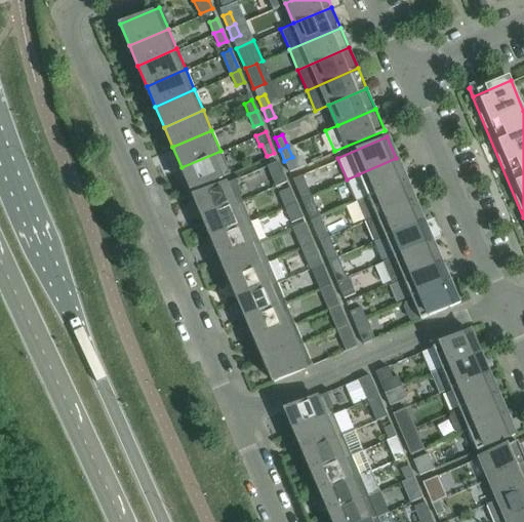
[(230,172),(220,151),(182,167),(191,189),(230,172)]
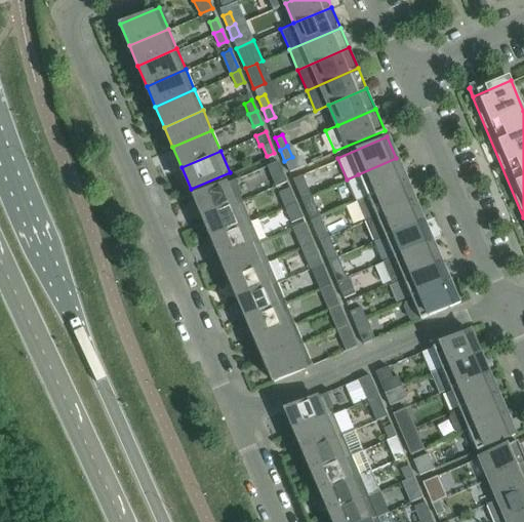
[(355,200),(405,178),(396,158),(358,174),(347,179),(346,179),(355,200)]
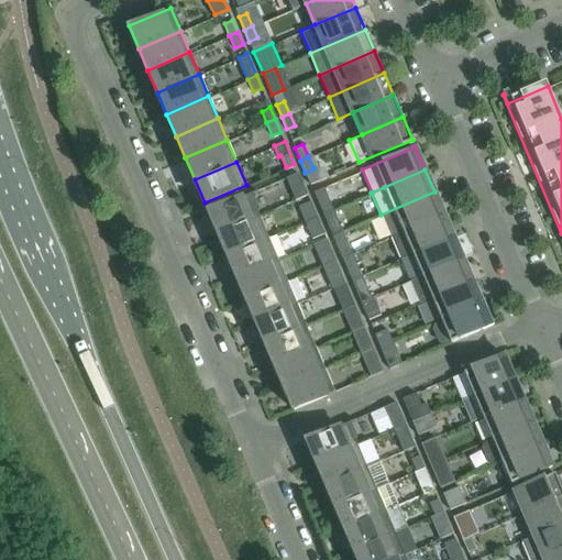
[(298,172),(286,176),(295,198),(307,193),(298,172)]
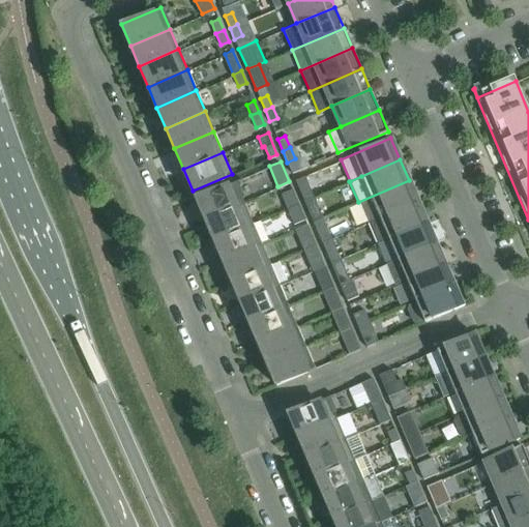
[(302,177),(295,180),(303,201),(312,197),(302,177)]
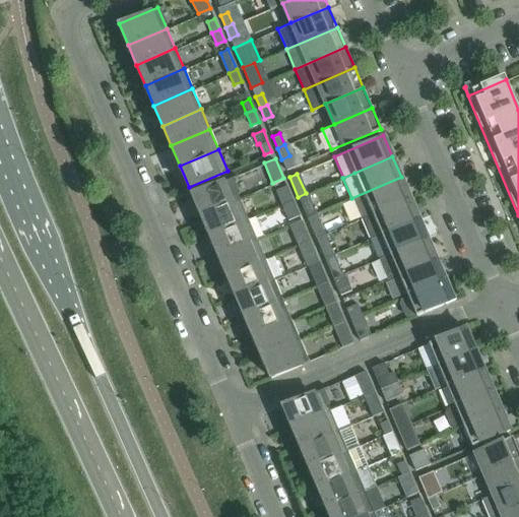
[(239,198),(231,177),(191,194),(200,214),(239,198)]
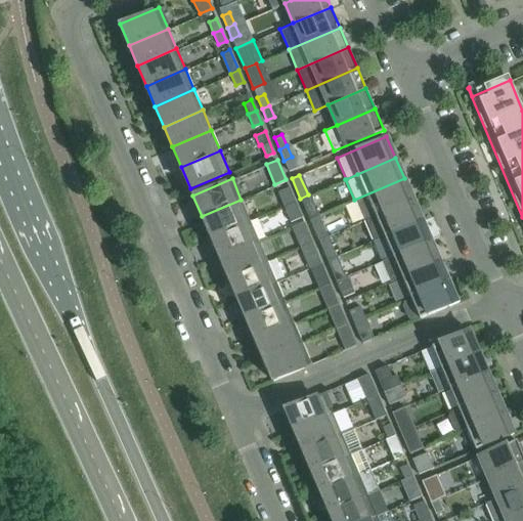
[(404,178),(354,200),(362,220),(412,199),(404,178)]
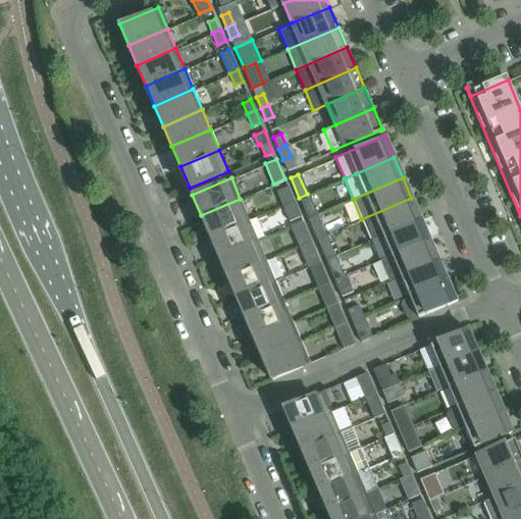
[(293,200),(289,189),(280,192),(285,203),(293,200)]
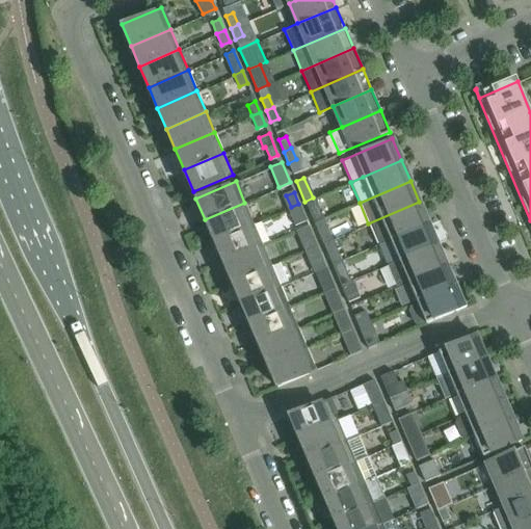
[(313,197),(304,202),(314,221),(321,218),(313,197)]
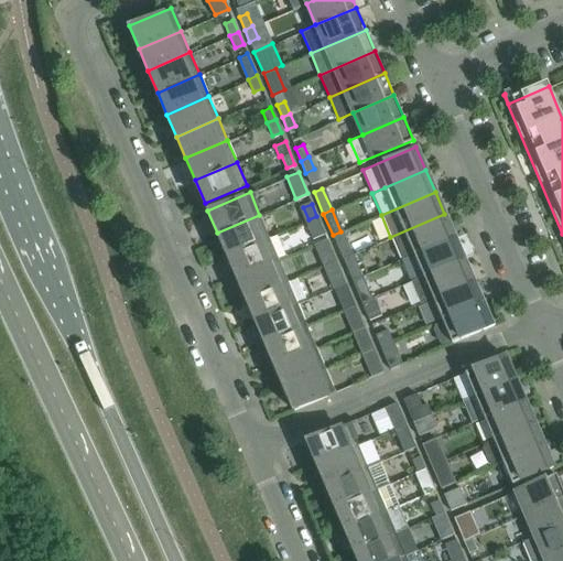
[(454,236),(444,214),(390,237),(400,258),(413,252),(454,236)]
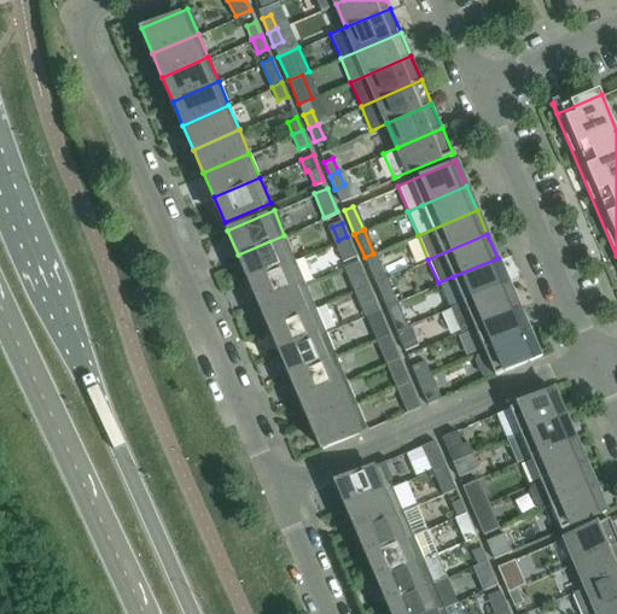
[(295,259),(284,235),(238,255),(249,279),(295,259)]
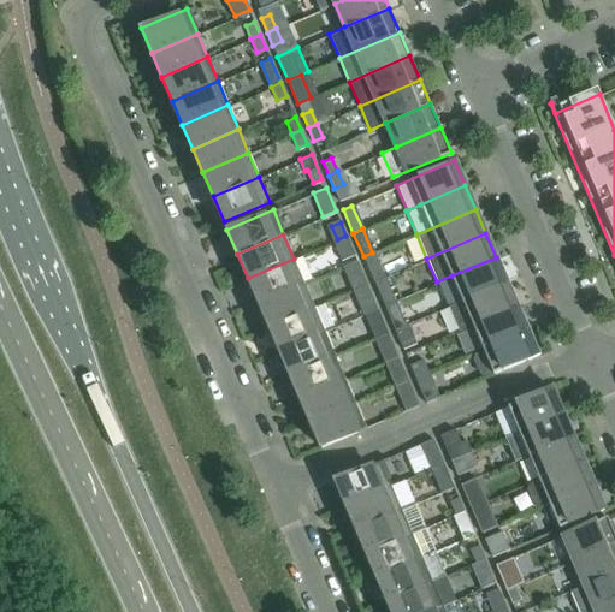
[(337,239),(332,241),(341,260),(354,254),(346,236),(337,239)]
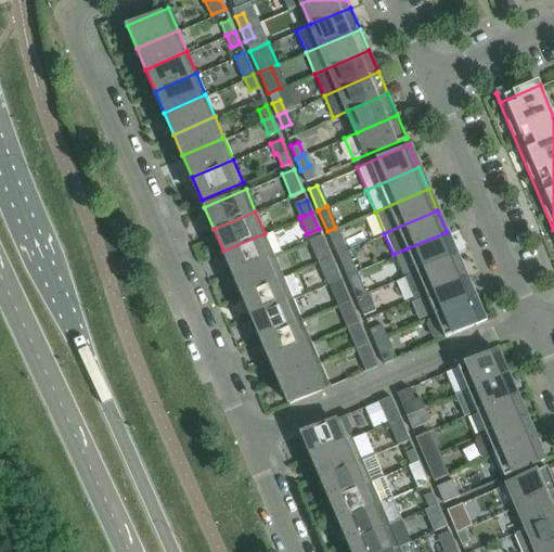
[(335,228),(327,231),(336,253),(345,249),(335,228)]
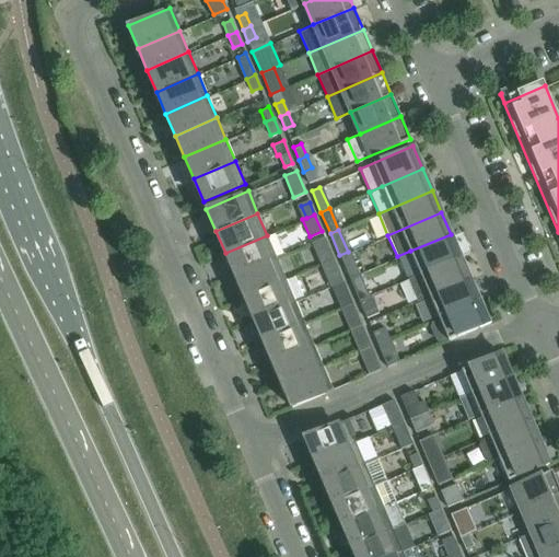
[(419,273),(459,256),(451,234),(410,251),(419,273)]
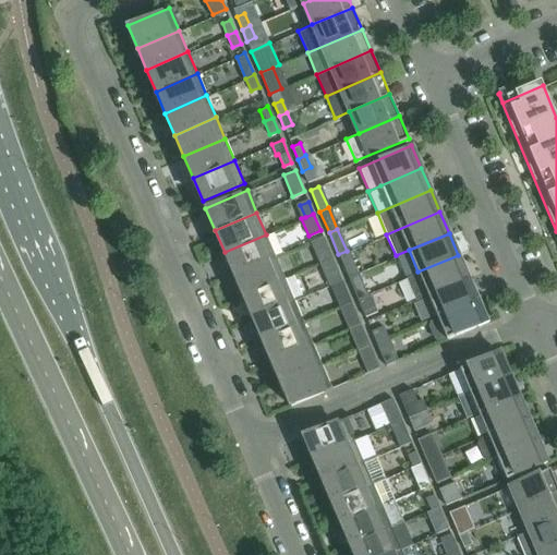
[(276,255),(266,234),(225,252),(233,274),(276,255)]
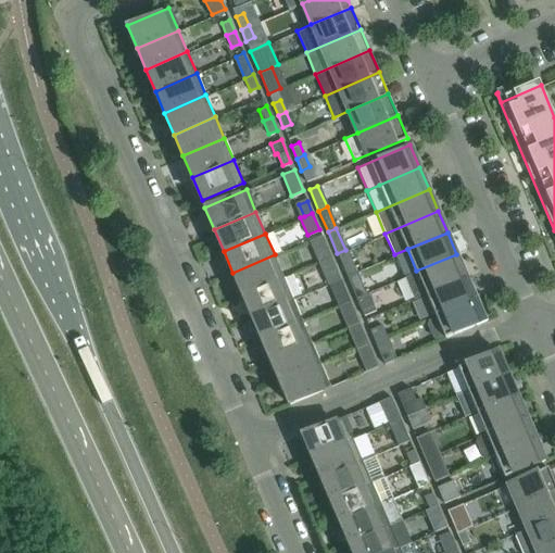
[(330,255),(326,244),(317,248),(323,260),(330,255)]
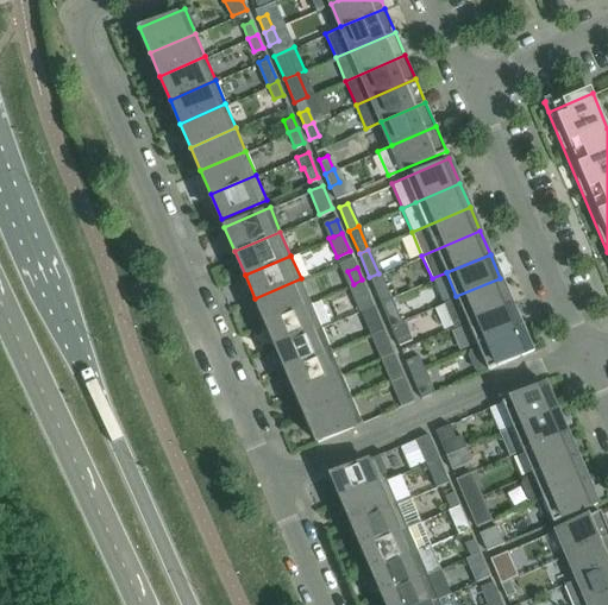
[(378,273),(369,277),(380,301),(388,297),(378,273)]
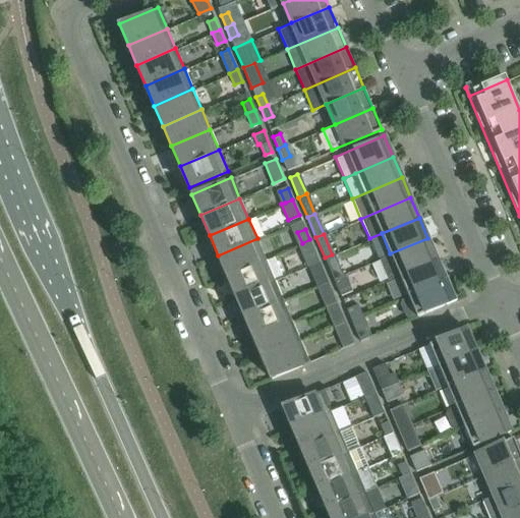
[(266,259),(257,238),(218,255),(227,276),(266,259)]
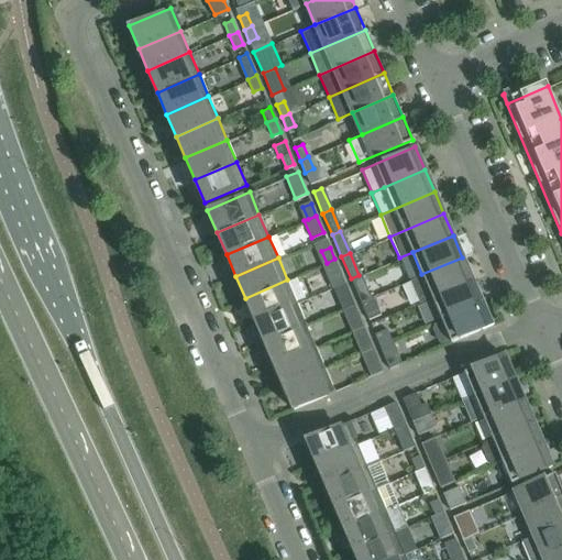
[(431,296),(472,278),(462,257),(421,274),(409,280),(418,300),(431,296)]
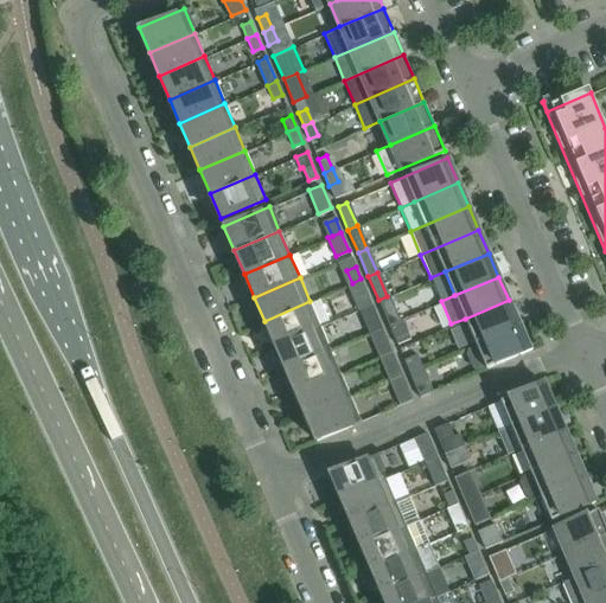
[(367,293),(361,278),(352,283),(358,296),(367,293)]
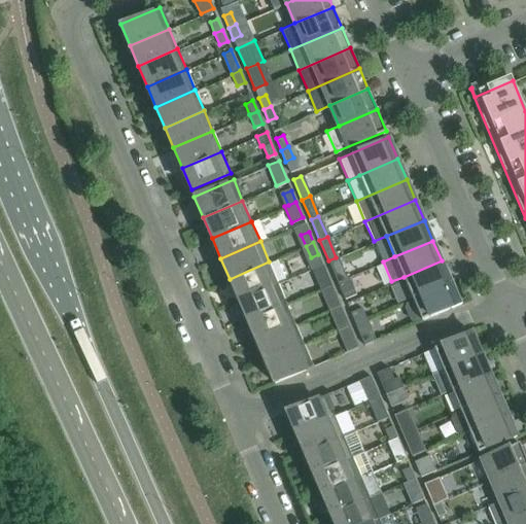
[(336,257),(328,260),(337,281),(345,278),(336,257)]
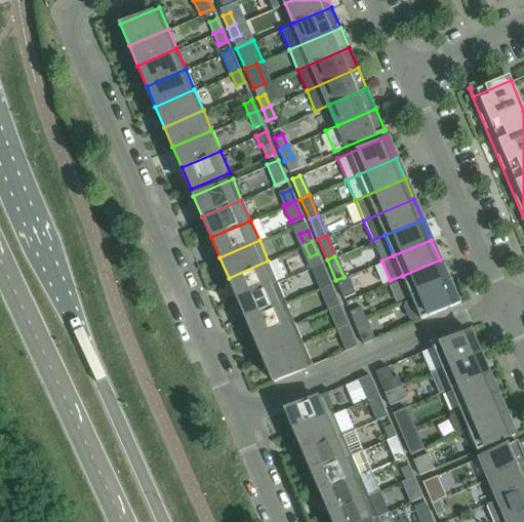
[(448,280),(440,259),(402,276),(410,296),(448,280)]
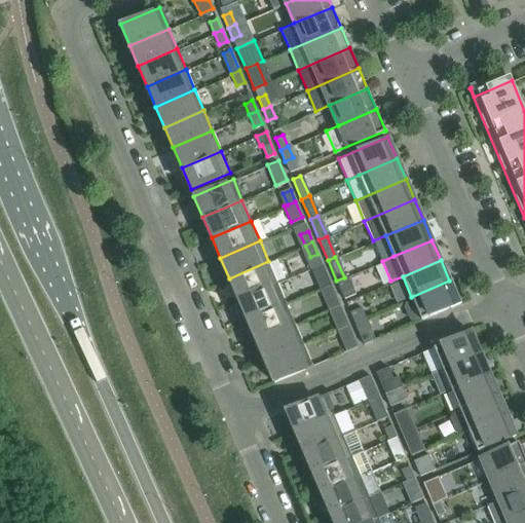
[(277,282),(268,261),(229,278),(237,299),(277,282)]
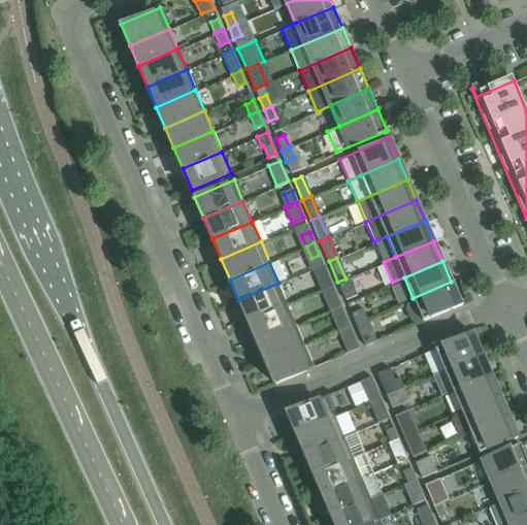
[(323,264),(311,269),(320,289),(331,284),(323,264)]
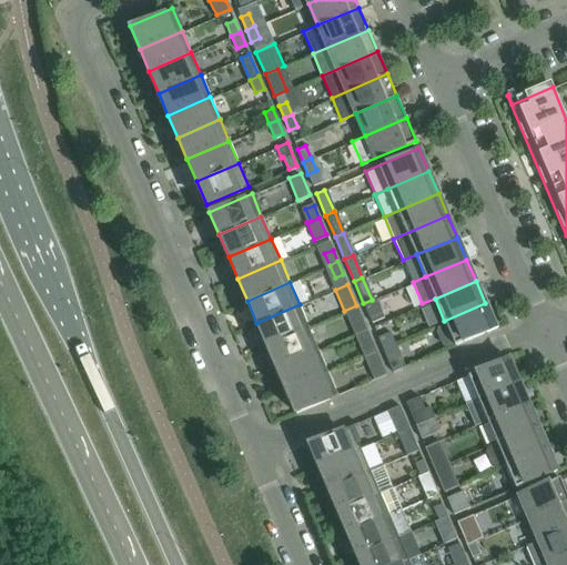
[(376,298),(372,300),(363,303),(371,321),(383,315),(376,298)]
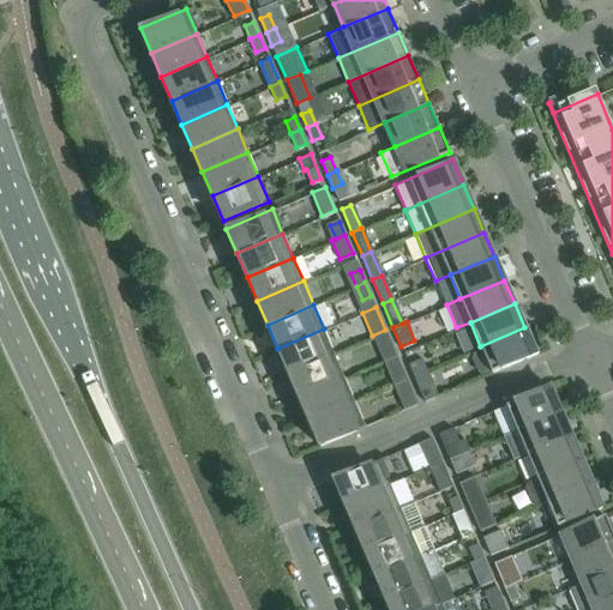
[(491,372),(535,352),(524,327),(480,346),(481,348),(474,351),(472,356),(478,369),(482,372),(490,368),(491,372)]
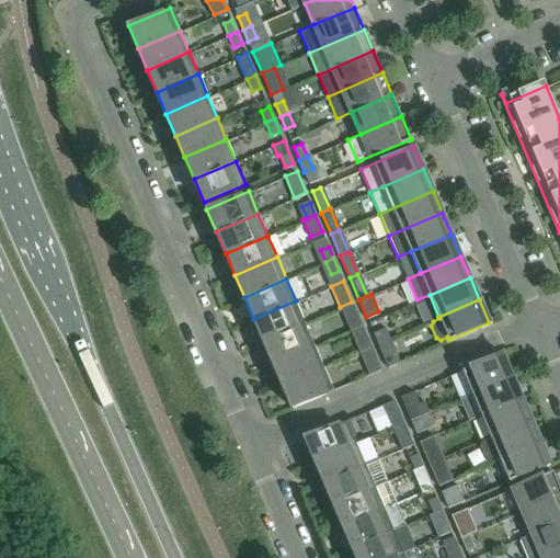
[(305,322),(296,300),(253,319),(263,341),(305,322)]
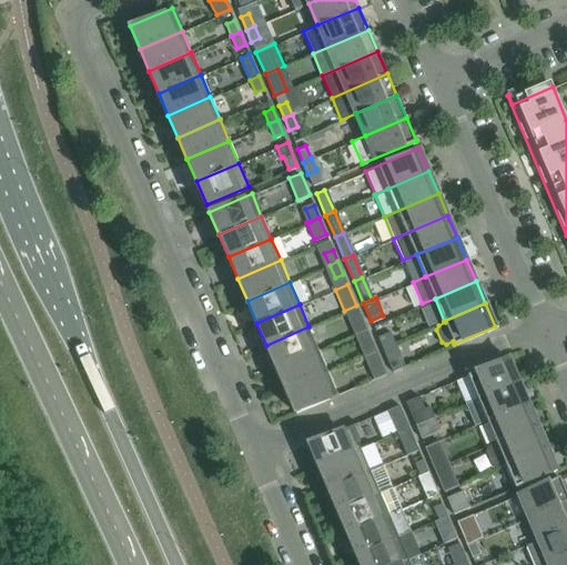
[(356,305),(344,311),(354,333),(366,328),(356,305)]
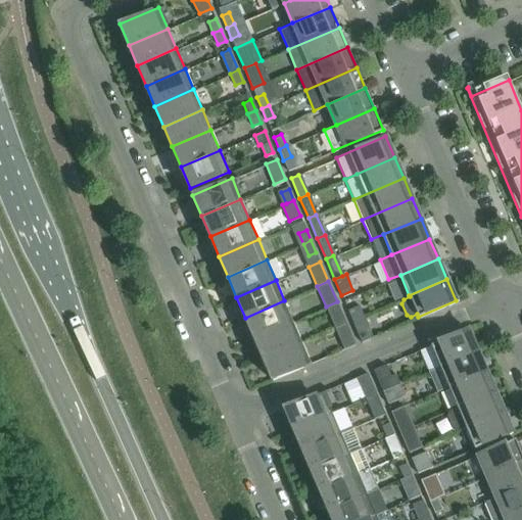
[(293,321),(284,300),(245,318),(253,337),(293,321)]
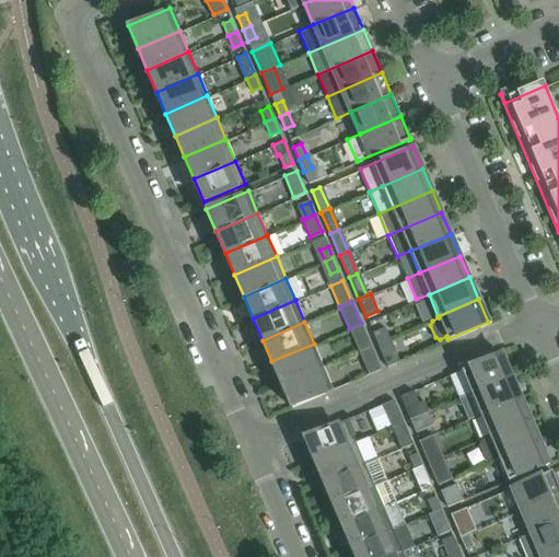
[(361,323),(349,328),(359,350),(371,345),(361,323)]
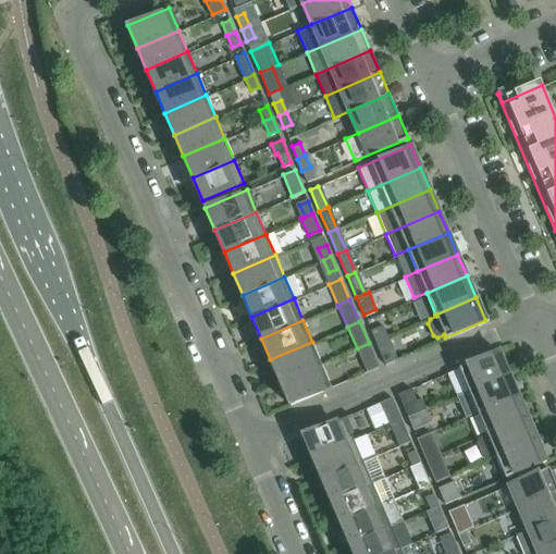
[(382,323),(378,325),(370,329),(375,341),(387,335),(382,323)]
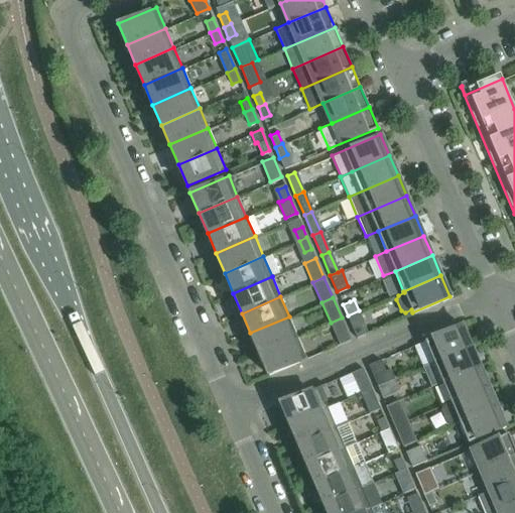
[(368,332),(359,310),(348,315),(356,336),(368,332)]
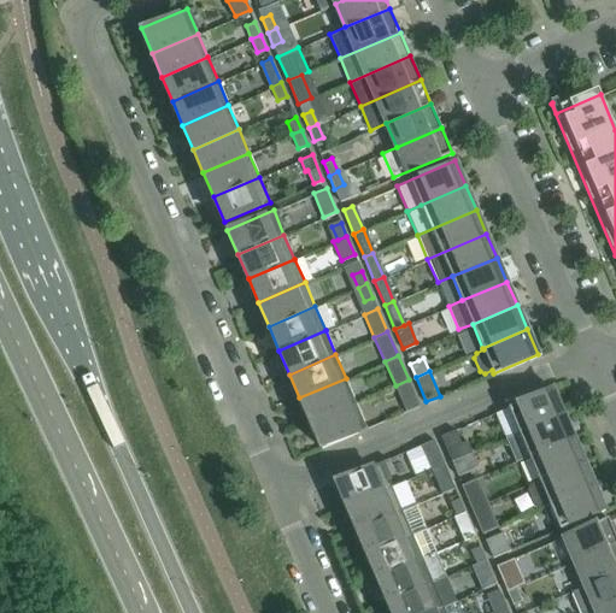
[(356,402),(346,378),(299,398),(310,422),(356,402)]
